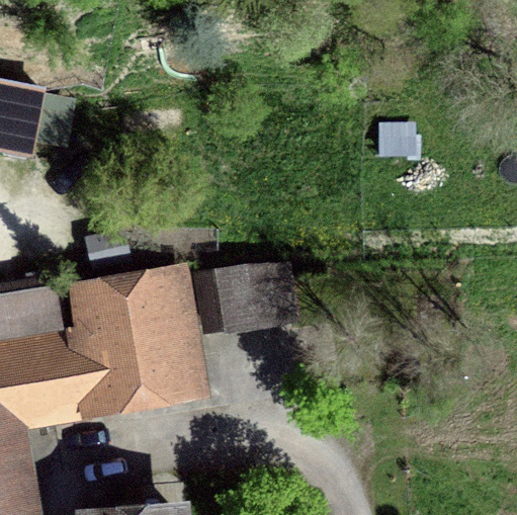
[(42,93),(0,85),(0,147),(31,154),(42,93)]
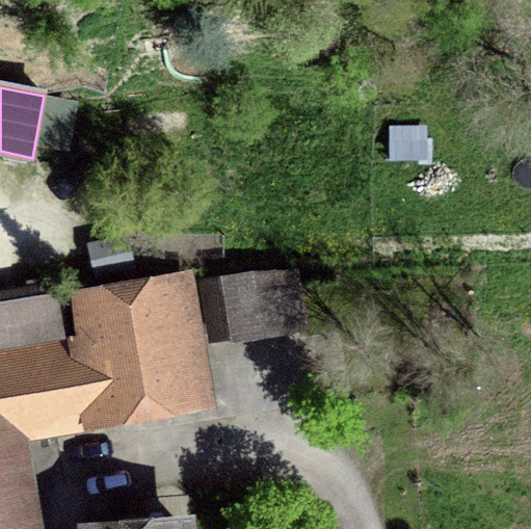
[(246,331),(247,338),(301,329),(293,273),(239,282),(239,279),(206,285),(214,336),(246,331)]
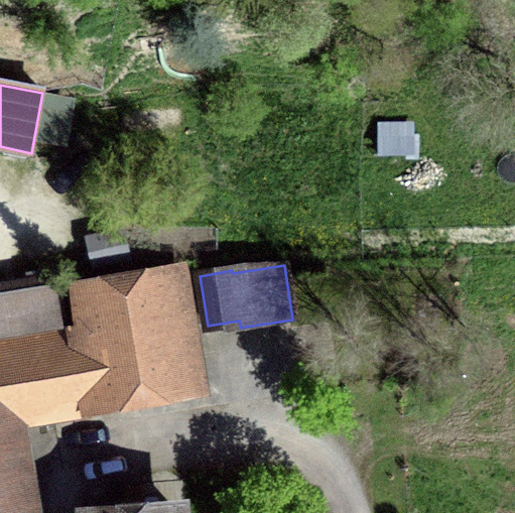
[(75,329),(0,344),(0,512),(15,512),(1,420),(194,390),(174,274),(70,291),(75,329)]
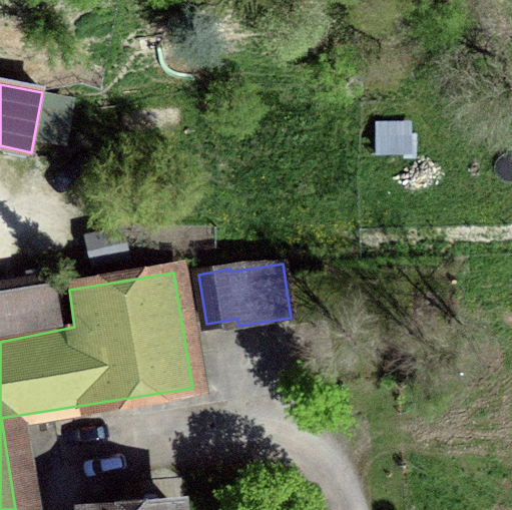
[(0,336),(58,326),(51,283),(0,291),(0,336)]
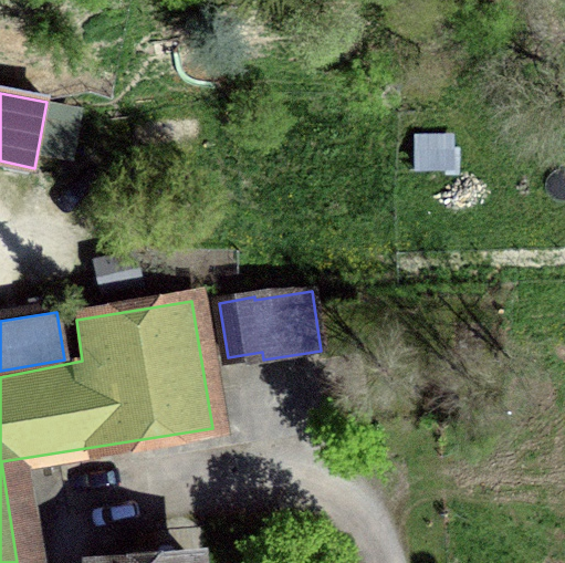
[(97,555),(97,562),(156,562),(155,551),(97,555)]
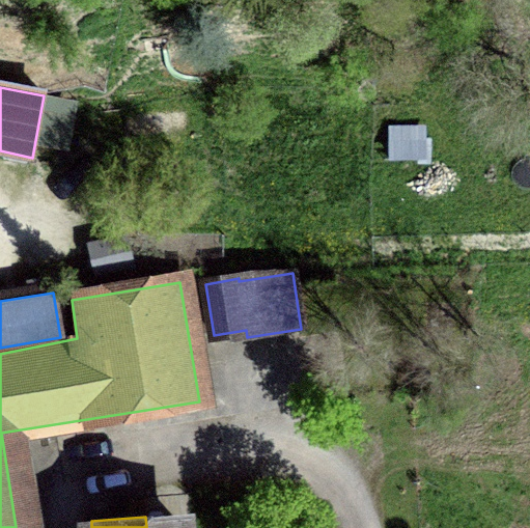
All buildings are outlined.
